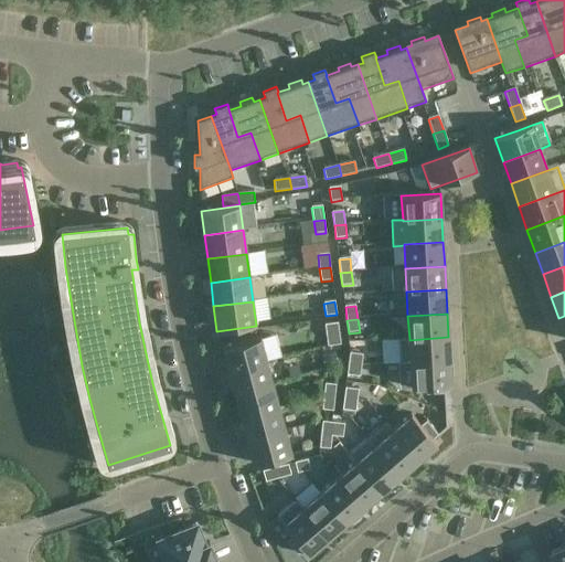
[(324,326),(327,337),(339,335),(338,324),(324,326)]
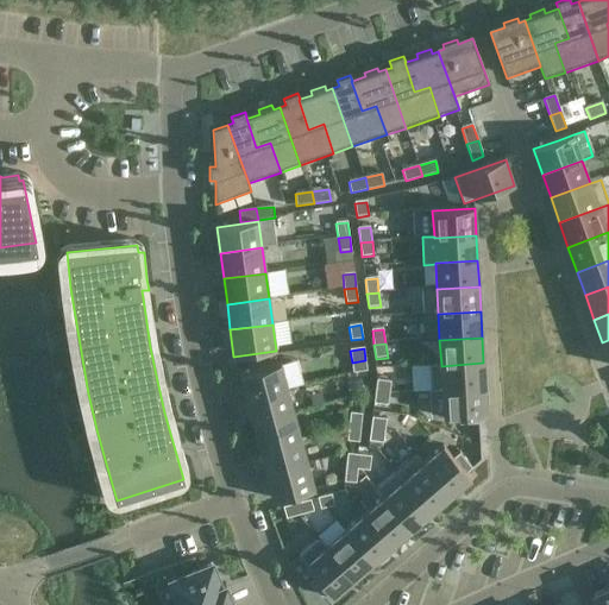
[(365,360),(352,363),(353,375),(368,372),(365,360)]
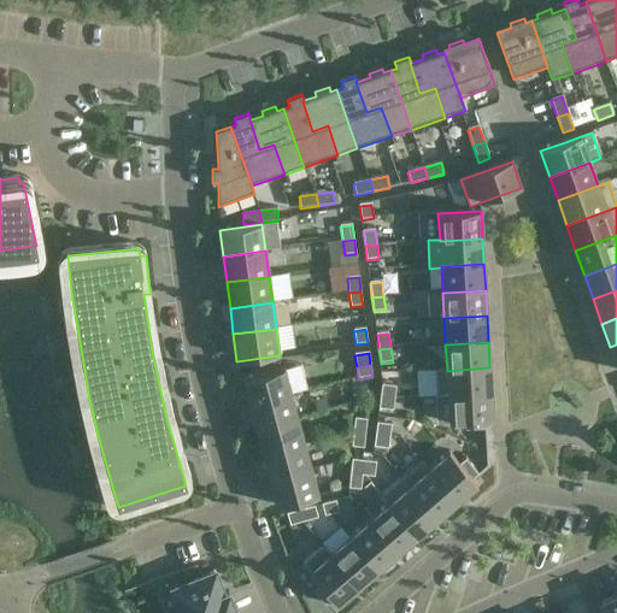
[(436,399),(448,398),(448,396),(492,394),(489,367),(447,371),(447,370),(435,370),(436,399)]
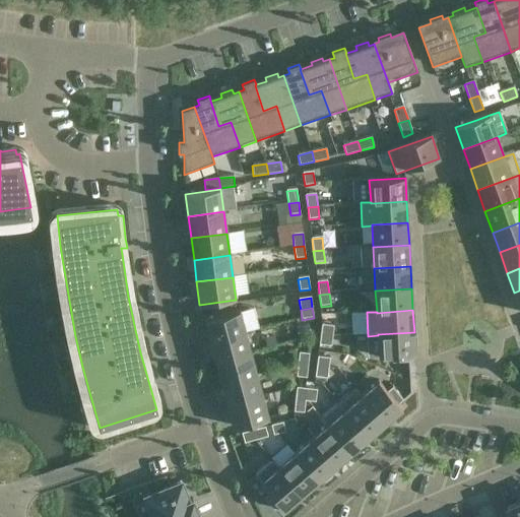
[(204,321),(210,343),(246,333),(240,312),(204,321)]
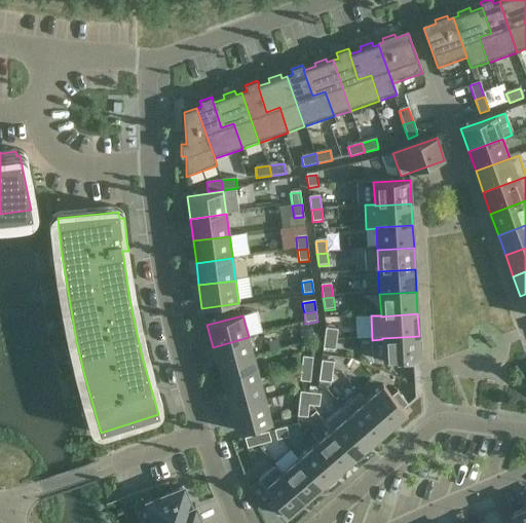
[(326,329),(325,339),(337,341),(338,331),(326,329)]
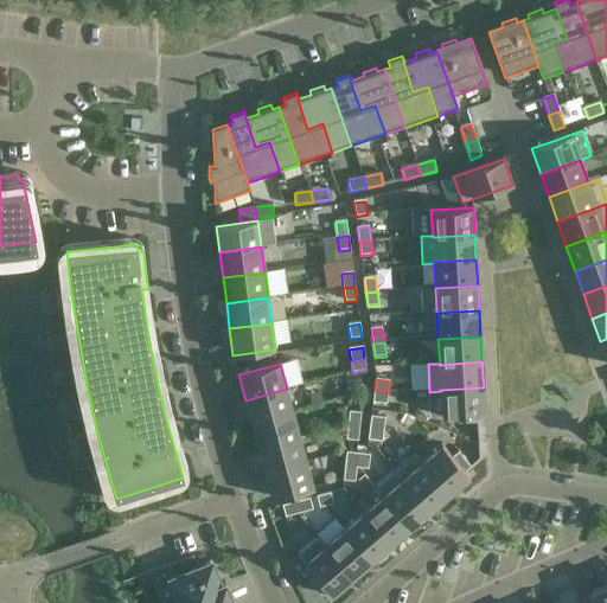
[(441,390),(441,391),(442,417),(458,416),(458,424),(479,423),(478,415),(485,414),(484,387),(441,390)]
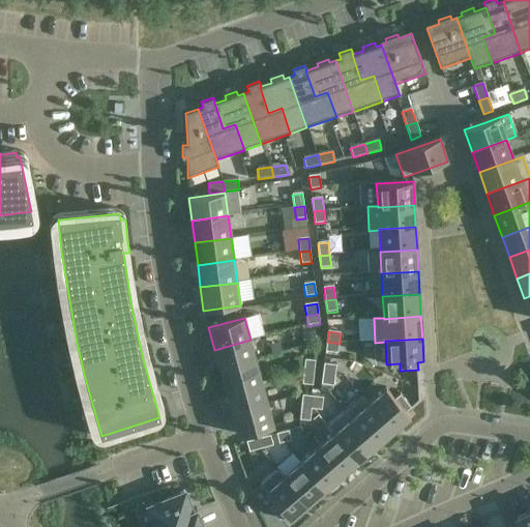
[(214,350),(221,372),(256,361),(251,340),(214,350)]
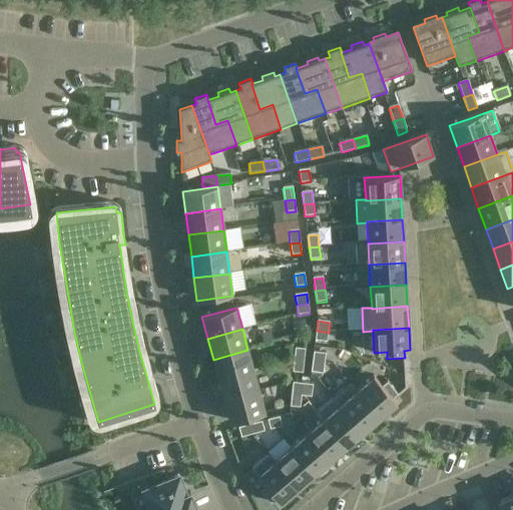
[(329,333),(317,331),(316,341),(327,343),(329,333)]
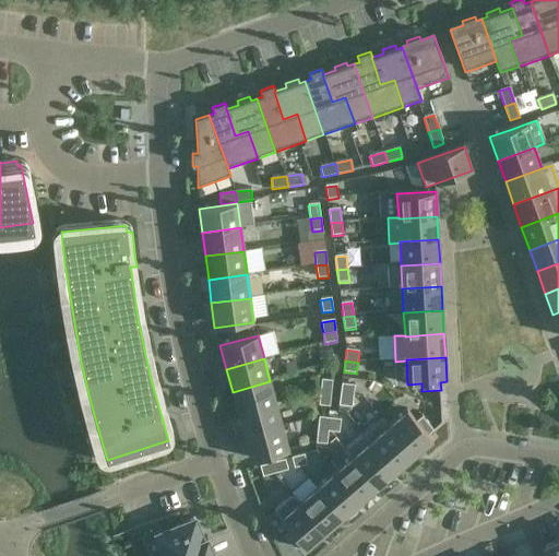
[(321,380),(320,393),(331,394),(332,381),(321,380)]
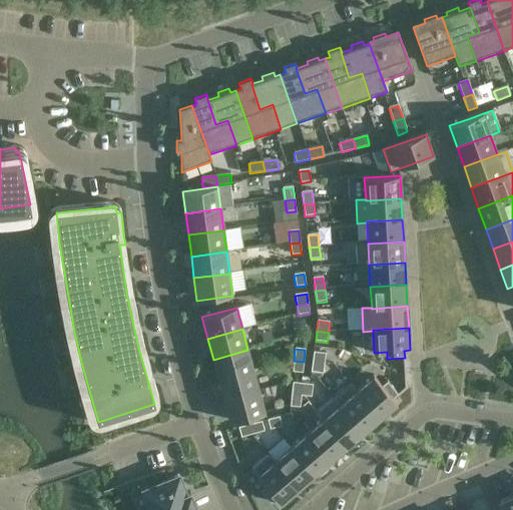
[(213,360),(218,380),(253,371),(247,350),(213,360)]
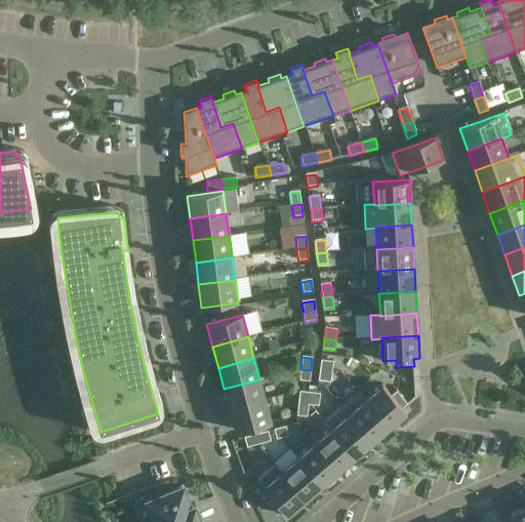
[(321,361),(320,371),(330,372),(331,362),(321,361)]
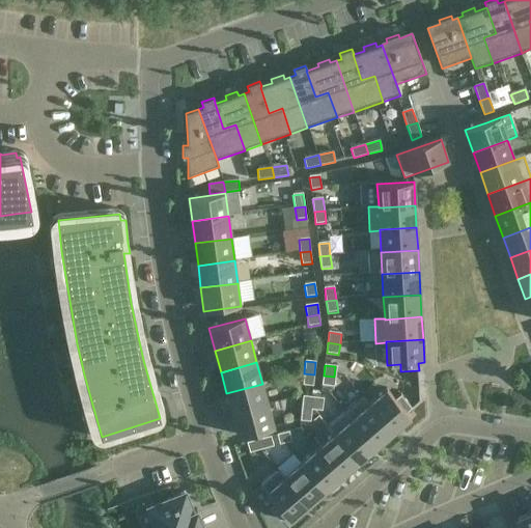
[(314,374),(304,373),(303,386),(313,387),(314,374)]
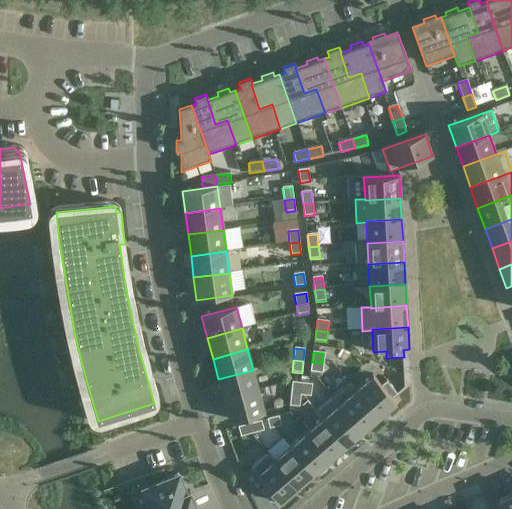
[(312,362),(311,372),(320,373),(322,363),(312,362)]
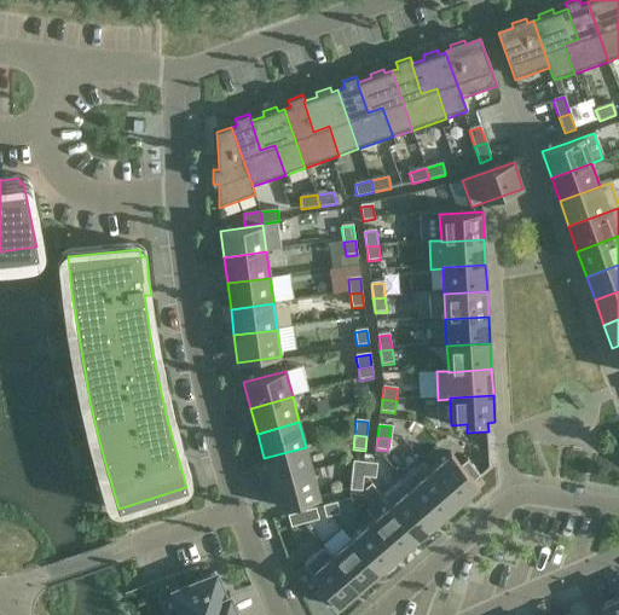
[(264,458),(271,483),(313,473),(306,447),(264,458)]
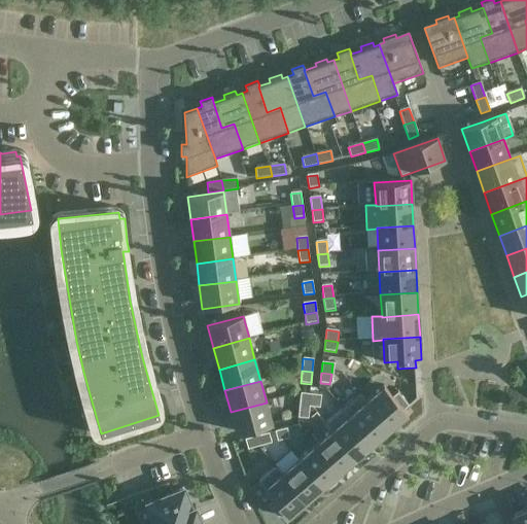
[(384,387),(366,403),(390,430),(408,415),(403,411),(410,406),(397,392),(392,397),(384,387)]
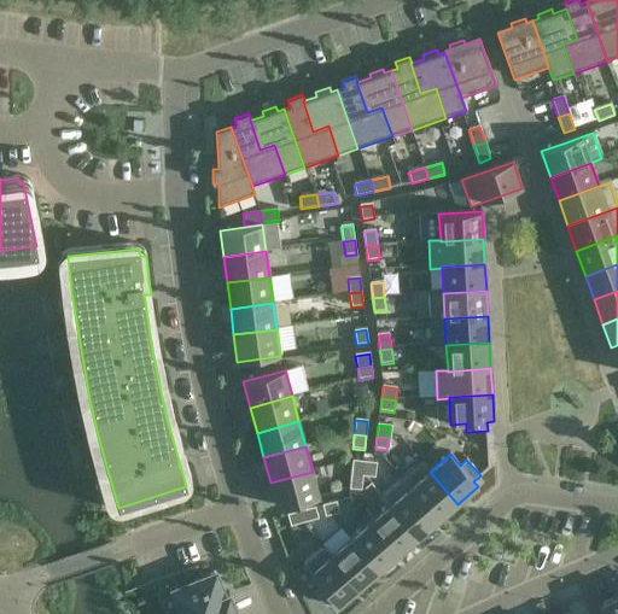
[(353,462),(351,477),(363,478),(365,463),(353,462)]
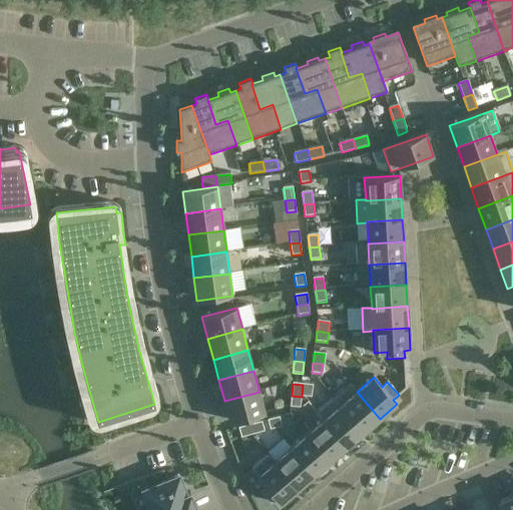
[(364,433),(380,419),(357,392),(351,384),(334,399),(364,433)]
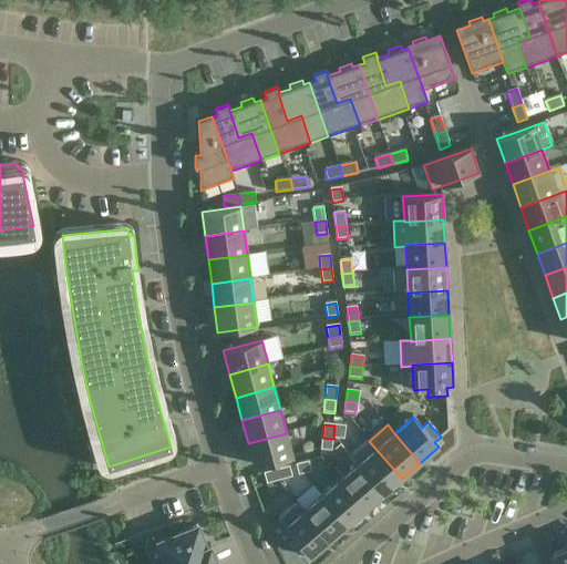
[(334,426),(333,439),(344,440),(346,427),(334,426)]
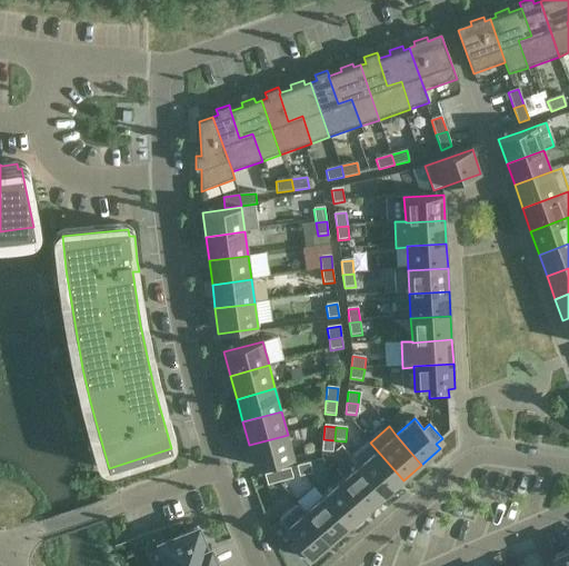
[(288,435),(249,445),(256,469),(293,459),(288,435)]
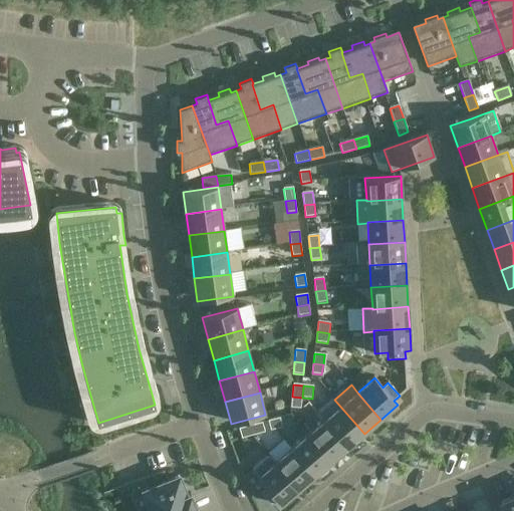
[(290,408),(300,410),(302,398),(292,397),(290,408)]
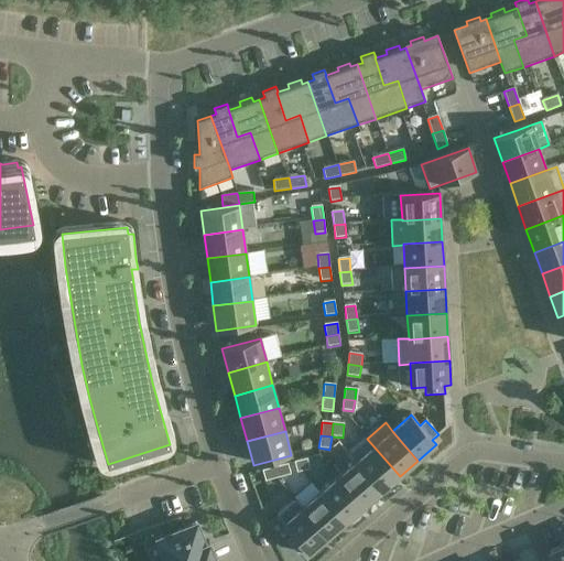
[(355,463),(381,492),(400,476),(367,439),(348,455),(355,463)]
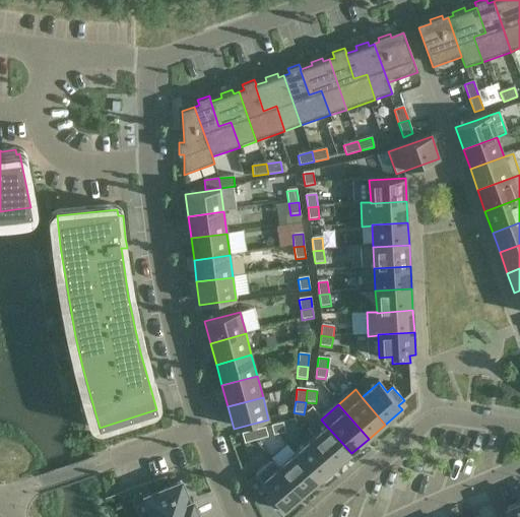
[(271,427),(274,437),(285,434),(283,424),(271,427)]
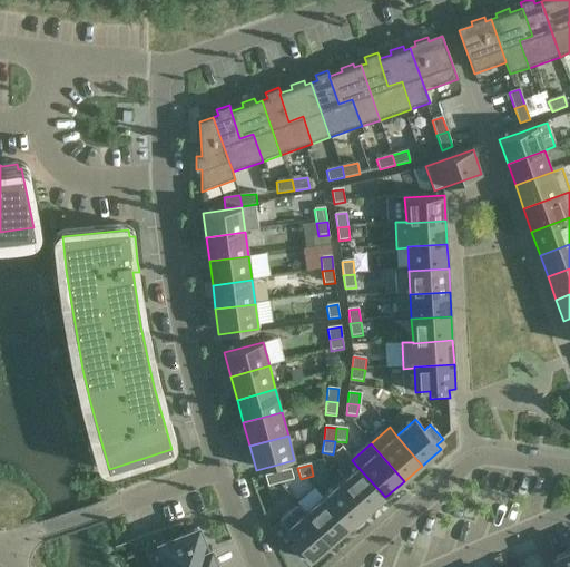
[(342,482),(367,514),(385,497),(359,468),(342,482)]
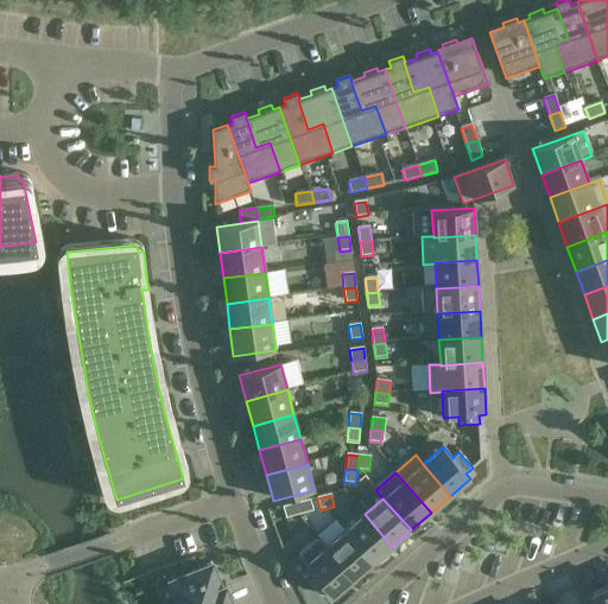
[(297,504),(299,515),(314,512),(310,501),(297,504)]
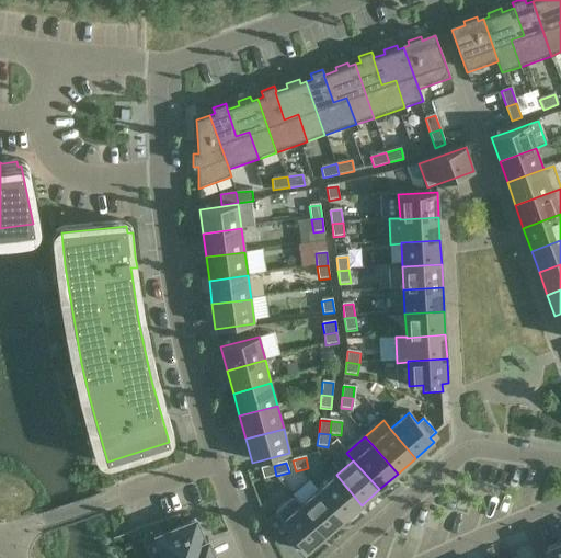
[(261,469),(264,480),(276,476),(274,466),(261,469)]
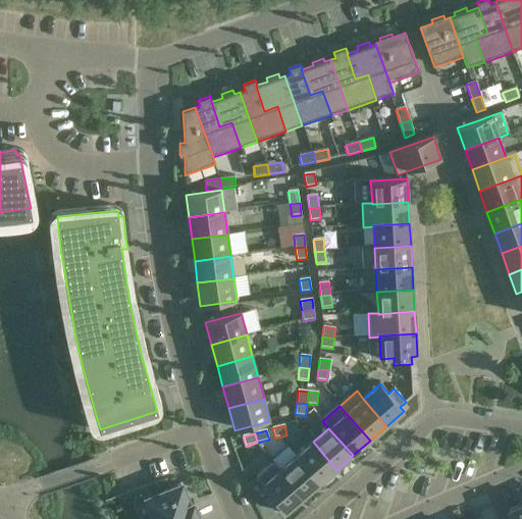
[(296,457),(320,484),(336,470),(313,442),(296,457)]
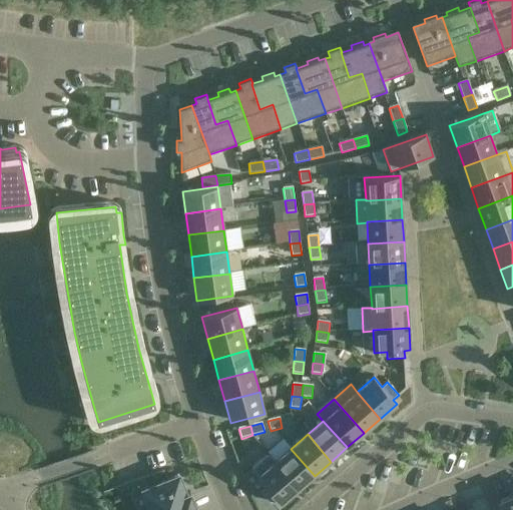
[(276,462),(298,490),(315,476),(291,449),(276,462)]
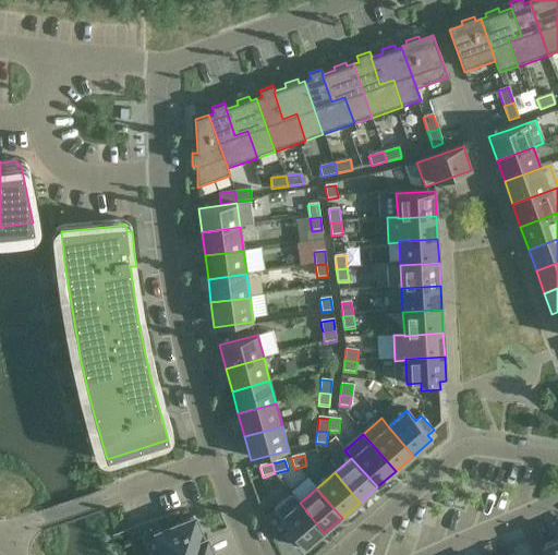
[(305,550),(324,533),(300,503),(292,495),(274,511),(289,530),(283,535),(295,550),(301,544),(305,550)]
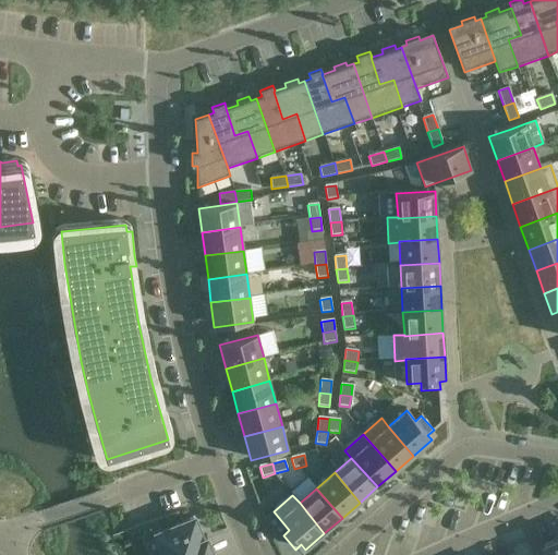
[(214,554),(213,553),(207,540),(207,538),(203,540),(194,518),(157,533),(165,554),(214,554)]
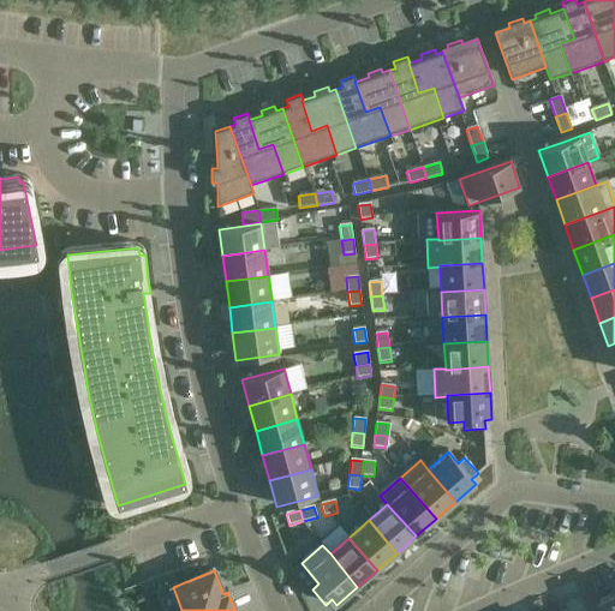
[(614,610),(614,595),(598,604),(601,610),(614,610)]
